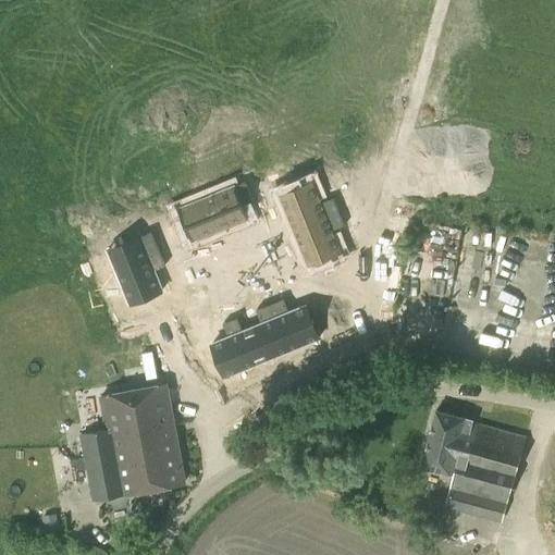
[(253,202),(246,184),(189,206),(202,238),(247,221),(242,207),(253,202)]
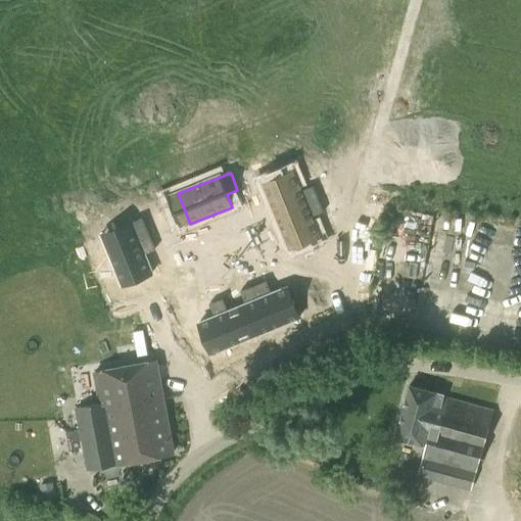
[(276,219),(319,201),(314,188),(300,193),(293,174),(263,186),(276,219)]
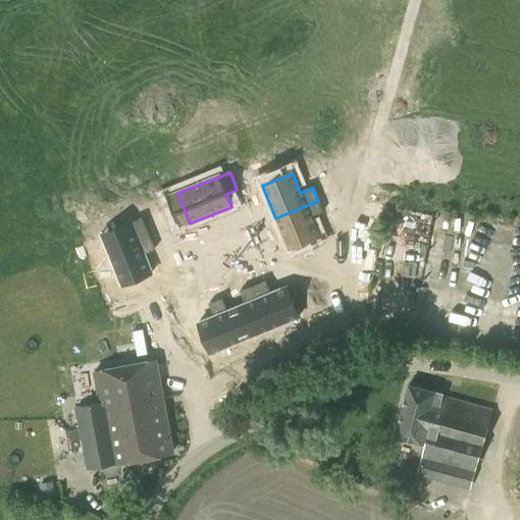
[(322,214),(318,201),(275,218),(288,250),(318,239),(310,218),(322,214)]
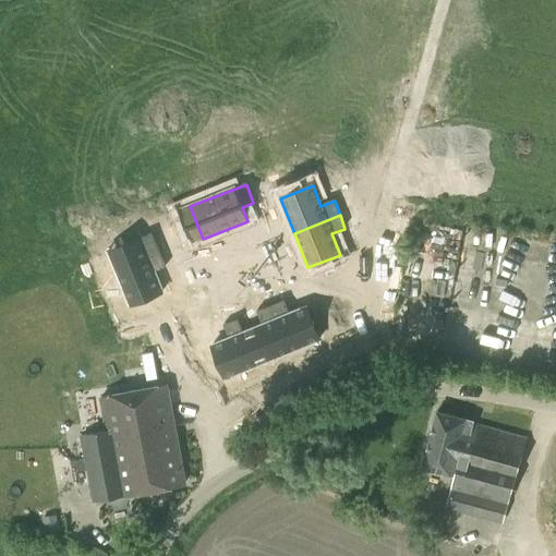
[(152,233),(140,238),(144,248),(143,250),(112,262),(129,305),(161,292),(154,272),(165,267),(152,233)]
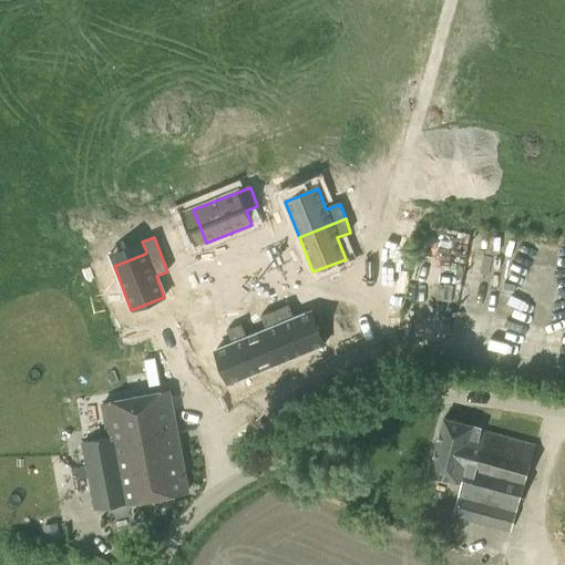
[(294,320),(288,307),(274,312),(293,359),(324,347),(310,314),(294,320)]
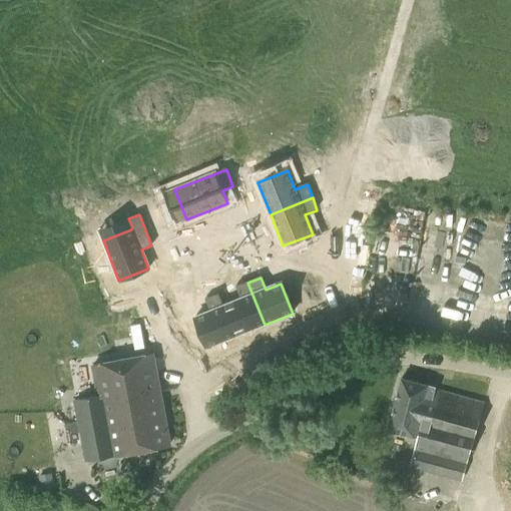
[(239,300),(222,307),(234,337),(265,325),(247,283),(235,288),(239,300)]
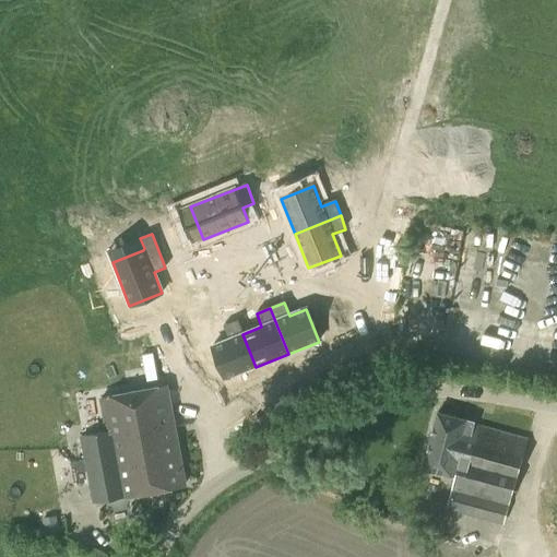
[(224,379),(256,367),(243,334),(237,321),(223,327),(228,340),(211,347),(224,379)]
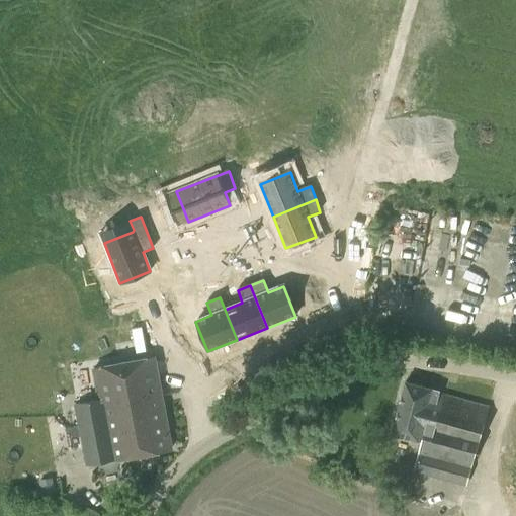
[(84,463),(116,456),(169,446),(152,355),(94,366),(99,397),(73,403),(84,463)]
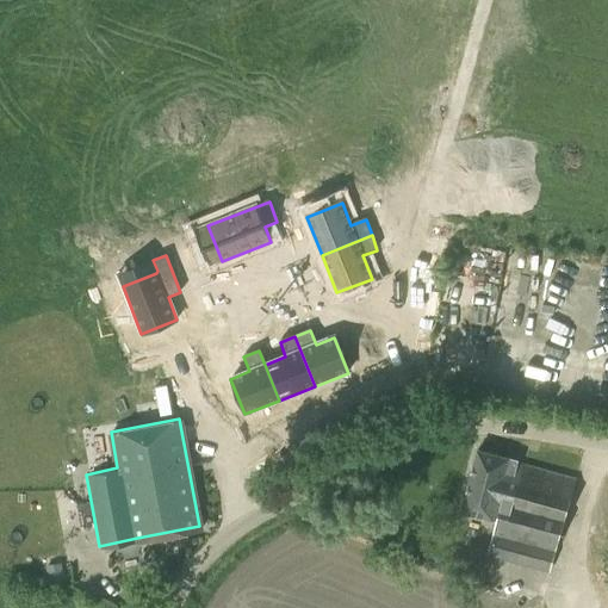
[(546,569),(571,476),(515,460),(516,458),(476,447),(460,508),(496,517),(486,552),(546,569)]
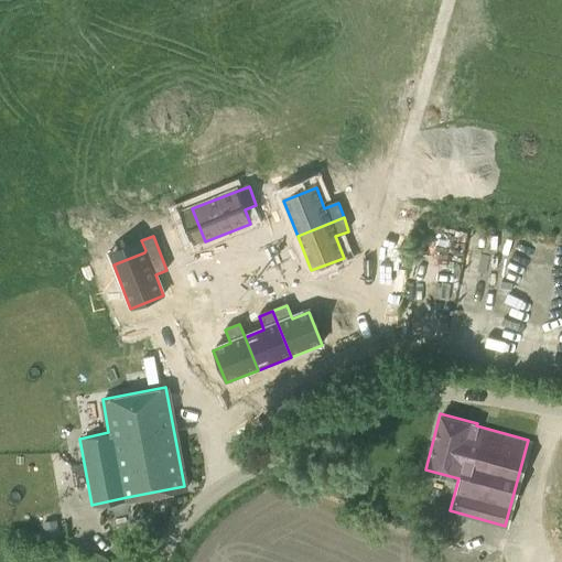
[(322,485),(320,490),(319,494),(337,500),(341,492),(322,485)]
